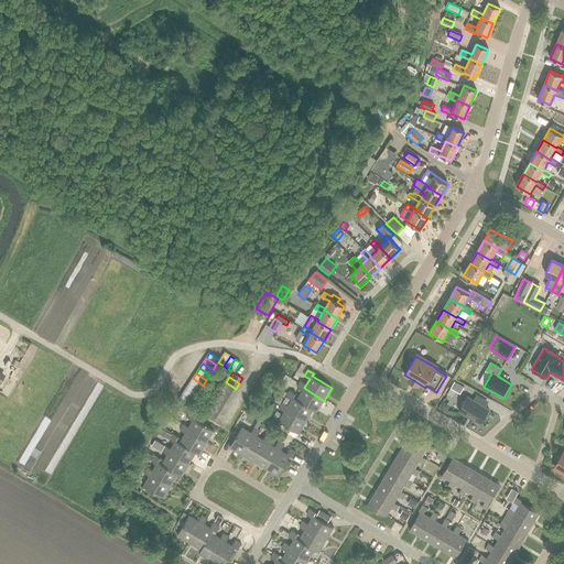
[(188,383),(199,390),(203,386),(193,378),(188,383)]
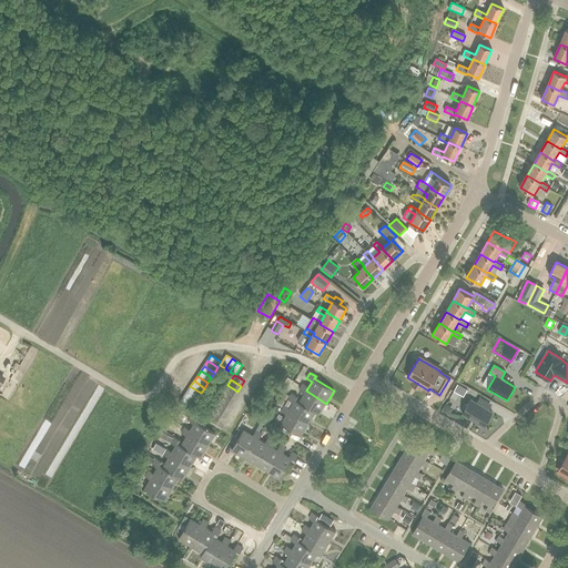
[(227,385),(224,391),(234,396),(237,392),(227,385)]
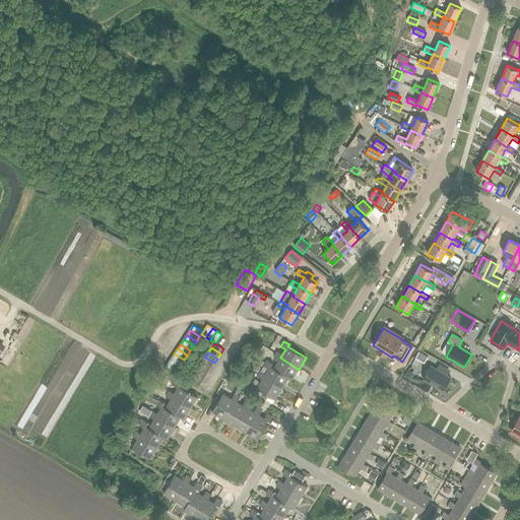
[(276,352),(273,358),(278,361),(273,369),(288,377),(291,380),(299,370),(280,358),(281,355),(276,352)]
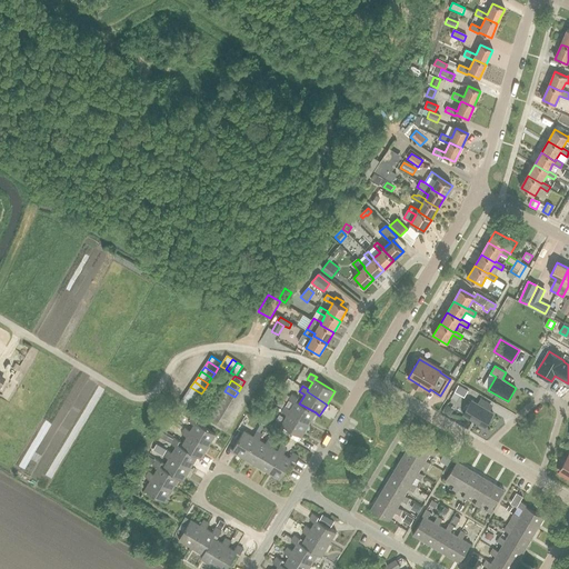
[(458,386),(451,397),(461,402),(468,391),(458,386)]
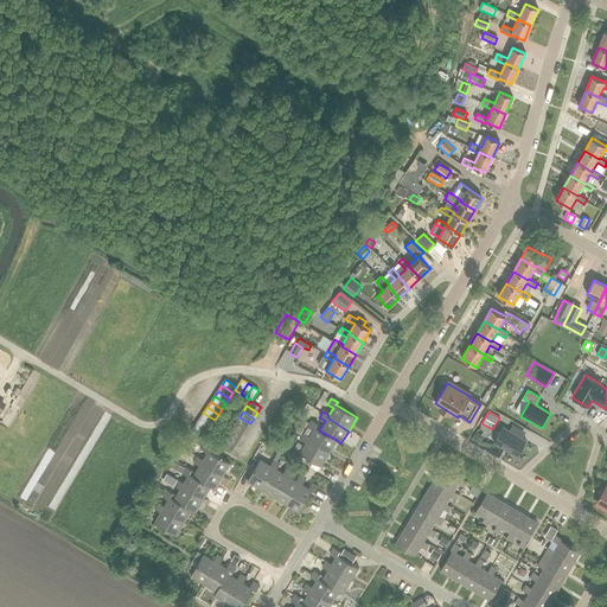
[(199,419),(211,426),(215,420),(203,413),(199,419)]
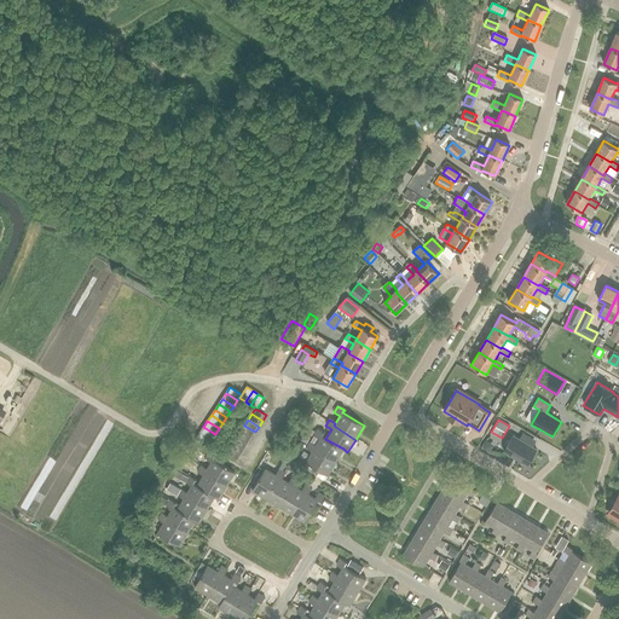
[(244,426),(241,432),(252,438),(255,432),(244,426)]
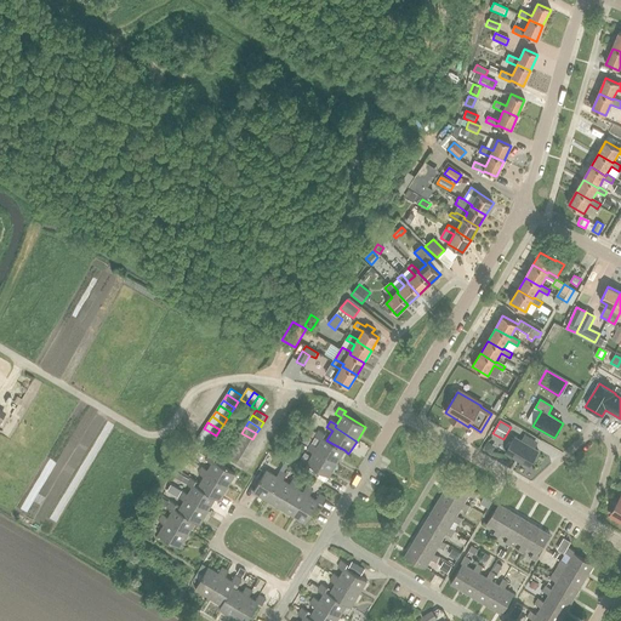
[(200,433),(211,440),(216,436),(204,428),(200,433)]
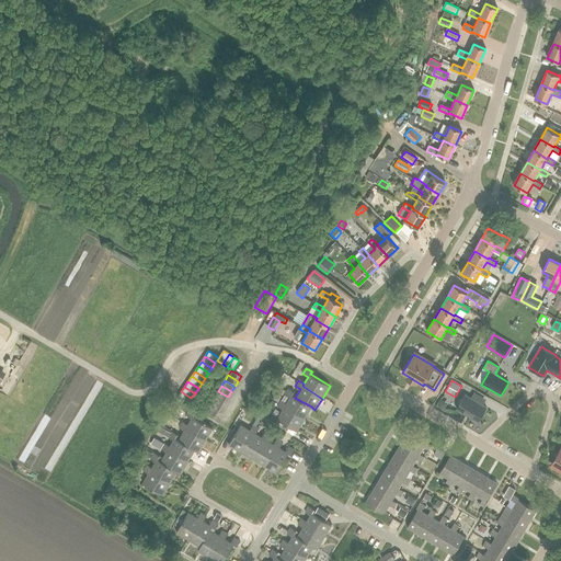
[(285,403),(284,407),(304,419),(311,407),(295,398),(292,396),(294,392),(288,389),(285,395),(289,397),(285,403)]
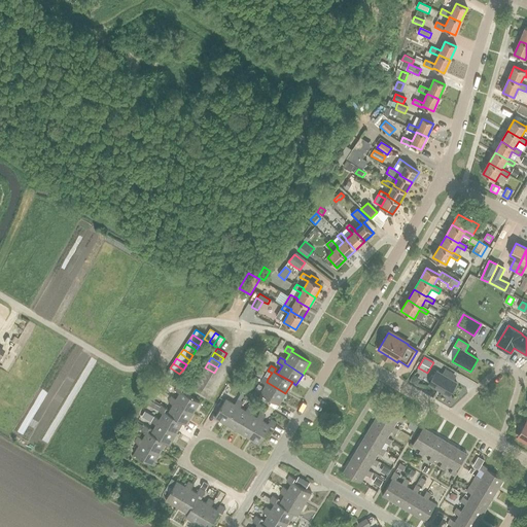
[(176,379),(179,374),(170,367),(167,373),(176,379)]
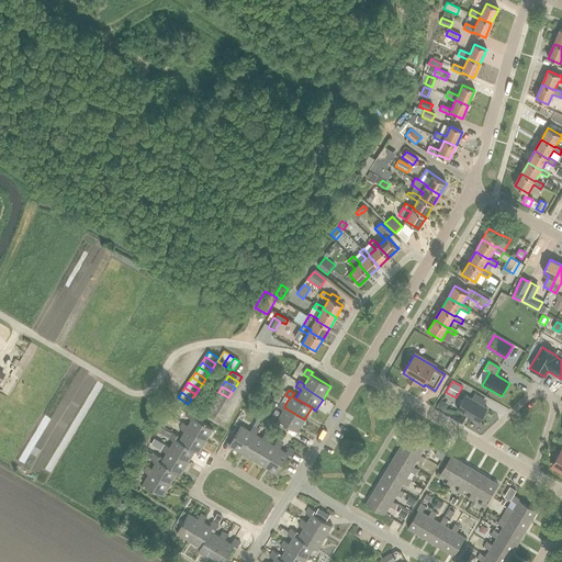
[(218,392),(215,396),(226,403),(228,397),(218,392)]
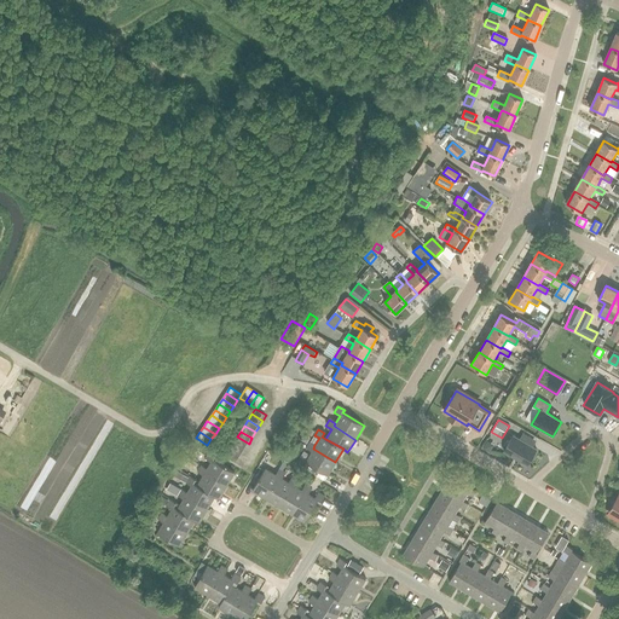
[(237,437),(235,443),(246,450),(249,444),(237,437)]
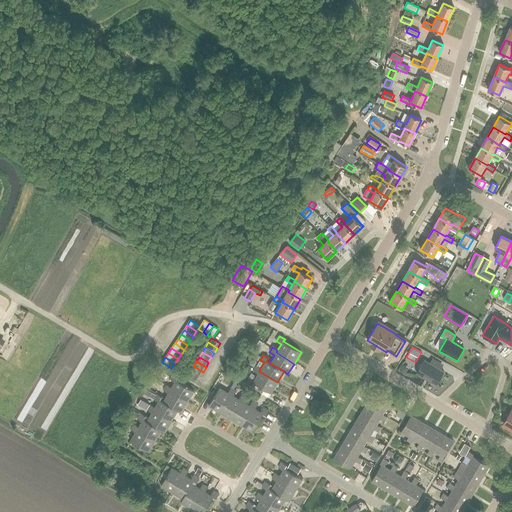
[(424,361),(416,374),(435,385),(443,372),(424,361)]
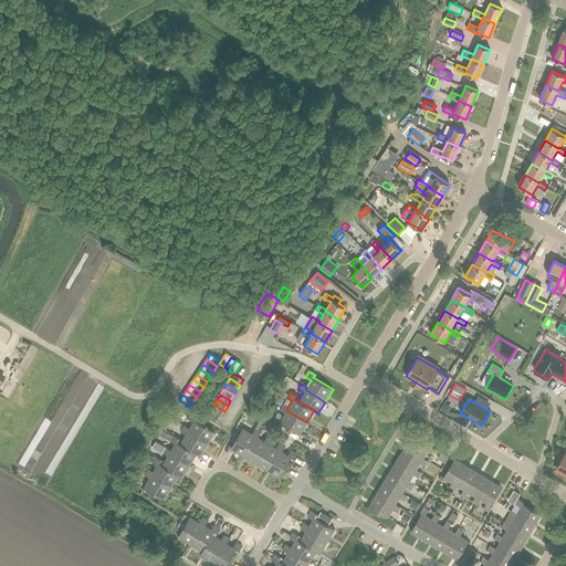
[(215,405),(211,410),(221,416),(224,411),(215,405)]
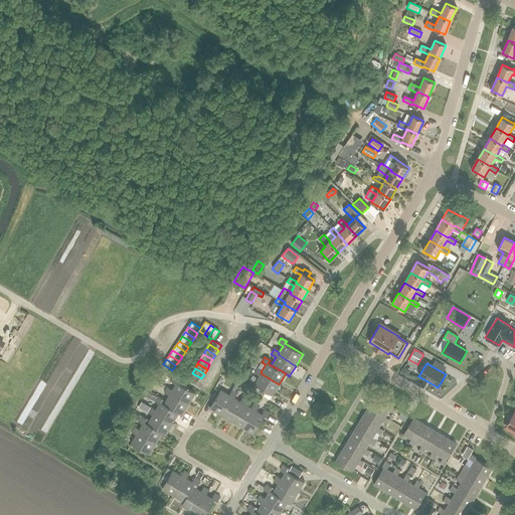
[(259,375),(253,383),(272,395),(279,384),(261,373),(262,370),(258,368),(254,372),(259,375)]
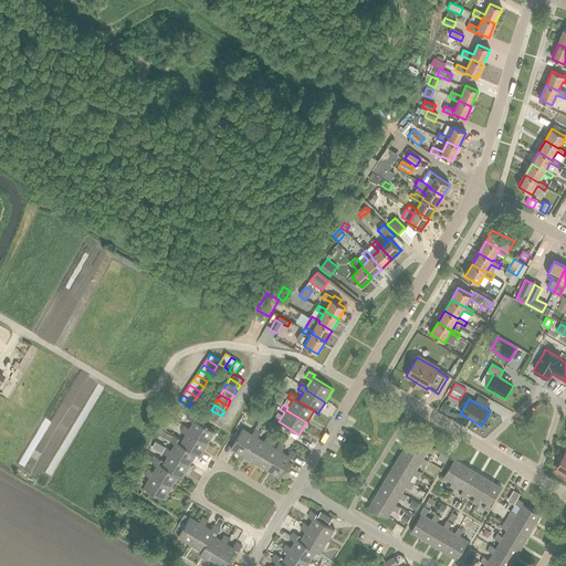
[(211,410),(208,415),(218,421),(221,416),(211,410)]
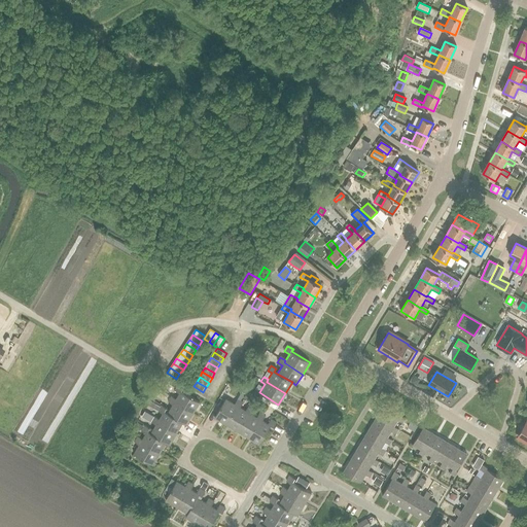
[(176,400),(174,402),(192,415),(200,402),(182,391),(183,388),(178,385),(174,391),(179,394),(176,400)]
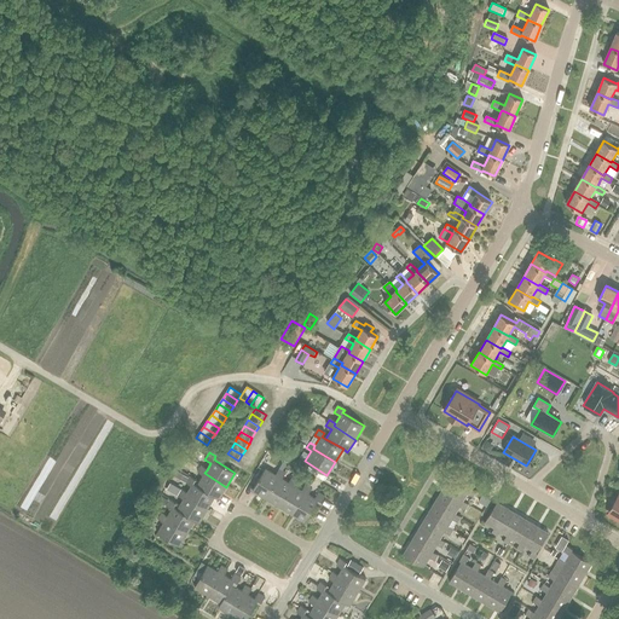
[(196,486),(214,497),(219,499),(226,487),(204,473),(207,470),(201,467),(197,473),(202,476),(198,482),(196,486)]
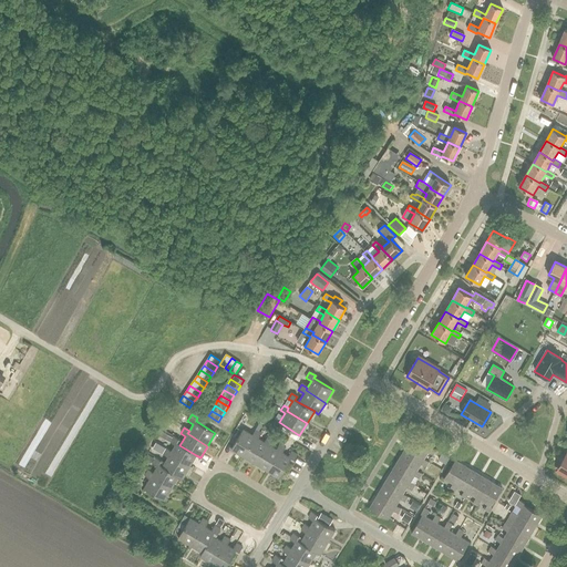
[(243,429),(230,450),(243,456),(255,436),(258,439),(260,433),(258,432),(255,430),(251,434),(243,429)]
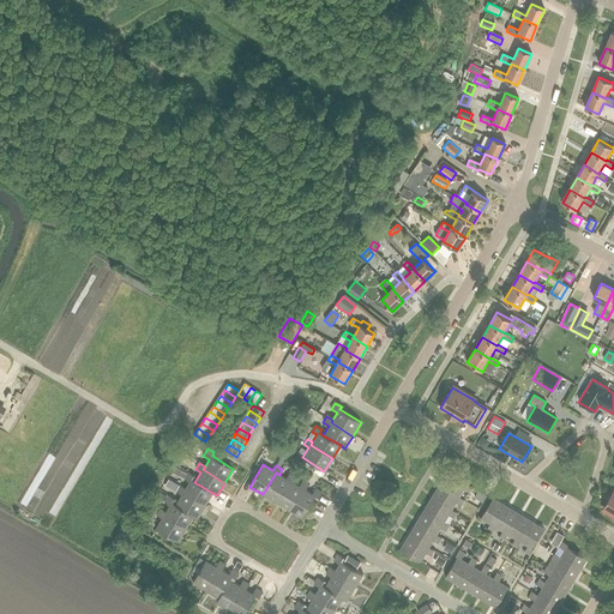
[(276,473),(263,494),(276,503),(289,480),(293,482),(295,477),(289,474),(286,479),(280,475),(276,473)]
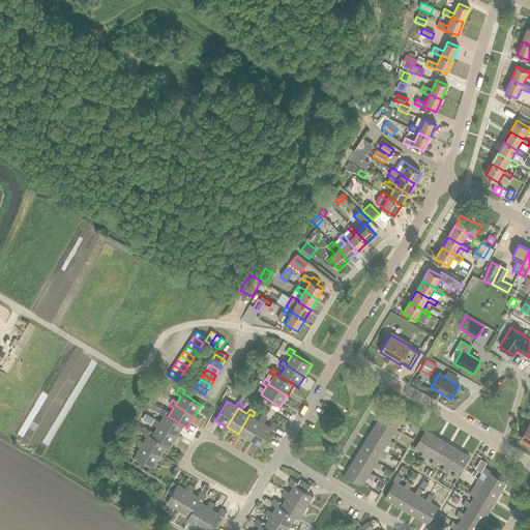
[(162,409),(158,414),(164,417),(160,423),(158,425),(176,437),(183,425),(168,416),(166,415),(167,412),(162,409)]
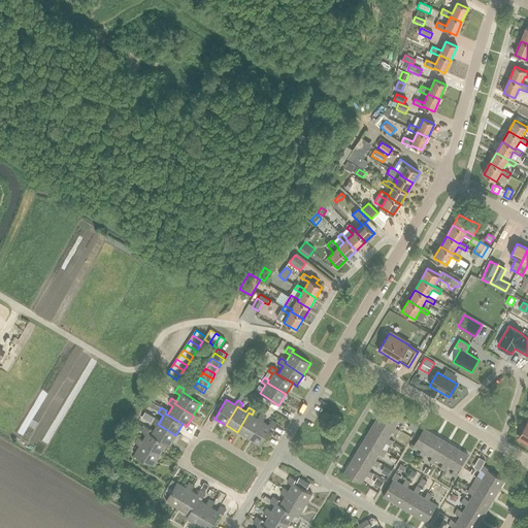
[(384,408),(376,419),(394,429),(395,428),(399,422),(403,424),(406,420),(402,417),(401,419),(384,408)]
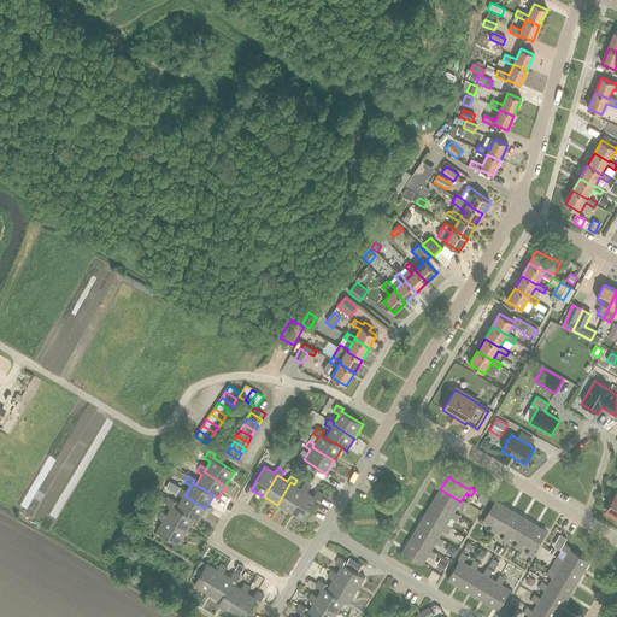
[(170,482),(166,488),(177,495),(177,494),(181,489),(170,482)]
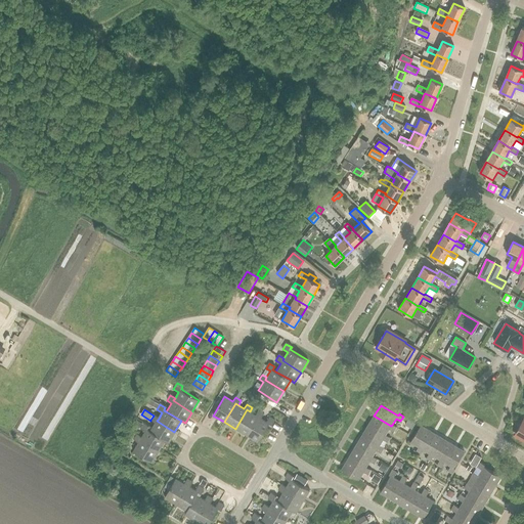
[(247,409),(235,429),(247,435),(258,417),(261,418),(263,415),(257,410),(255,415),(250,411),(247,409)]
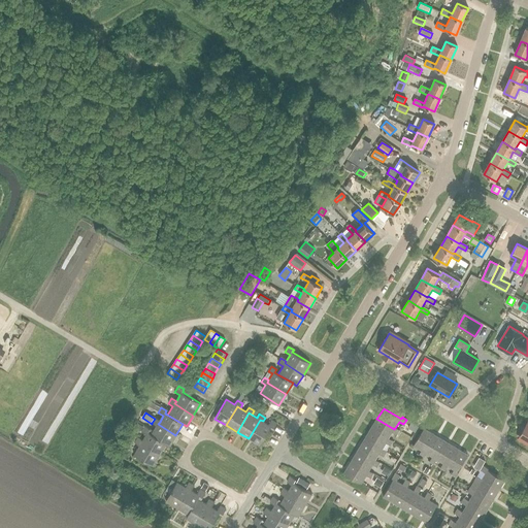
[(158,424),(160,422),(155,419),(152,423),(152,424),(157,427),(154,432),(152,435),(166,443),(169,446),(175,435),(158,424)]
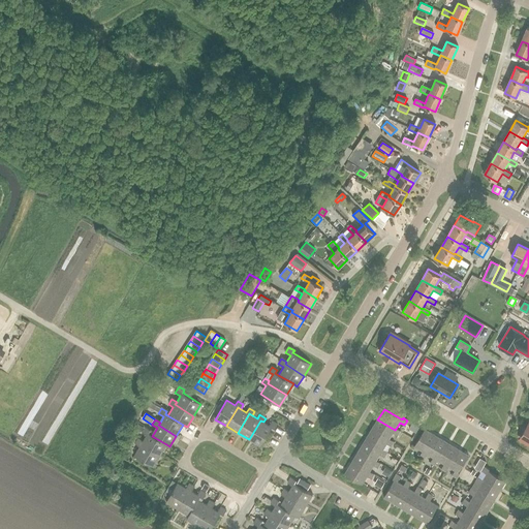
[(377,419),(371,431),(389,441),(390,439),(394,433),(398,436),(400,431),(396,429),(395,430),(377,419)]
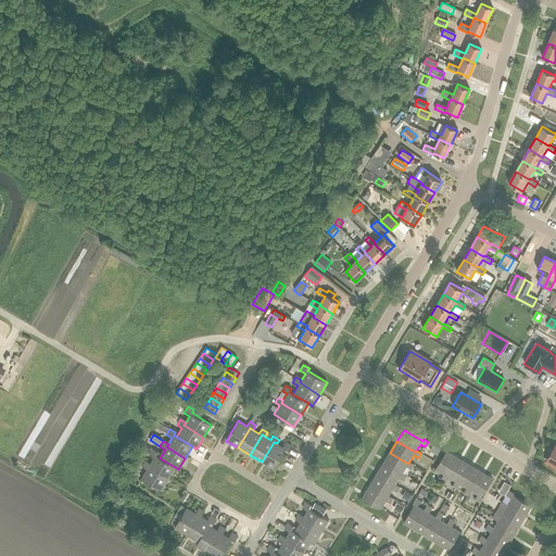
[(274,442),(262,462),(273,469),(285,450),(288,451),(291,446),(285,442),(282,446),(277,443),(274,442)]
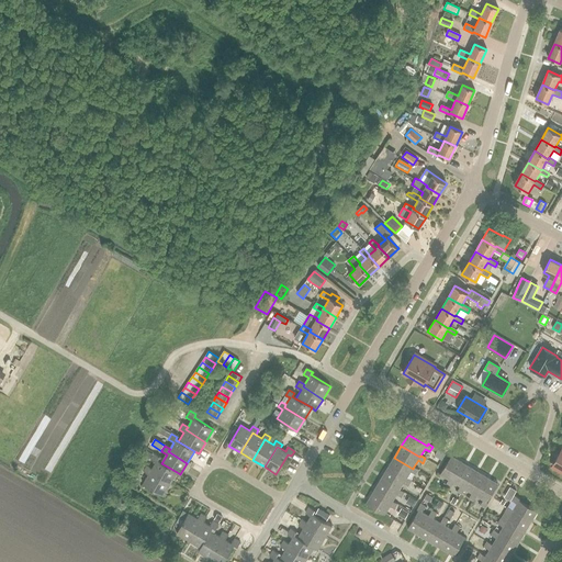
[(148,460),(152,453),(145,450),(142,456),(148,460)]
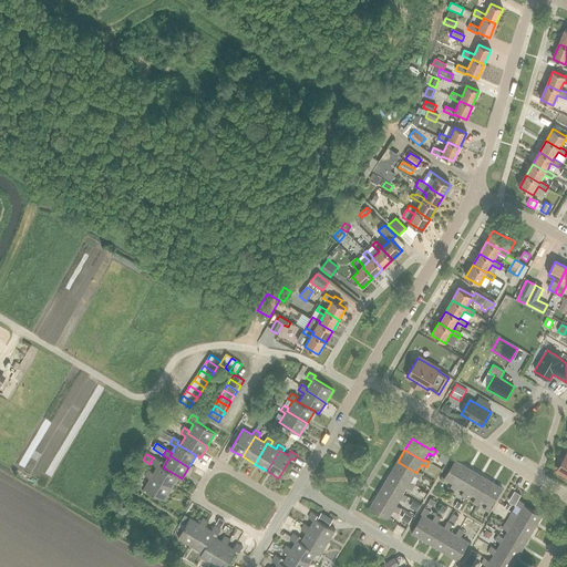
[(442,454),(439,460),(446,463),(450,459),(442,454)]
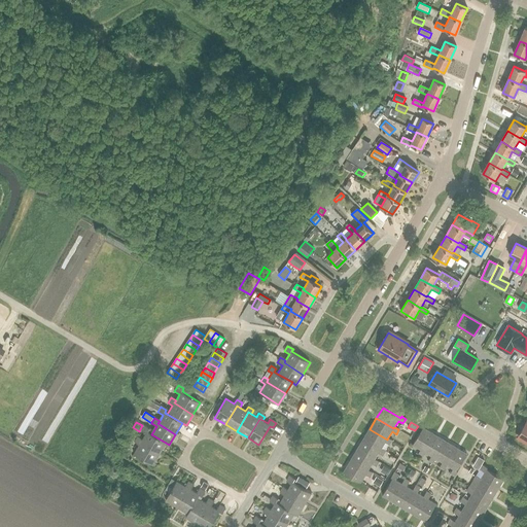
[(144,426),(141,431),(145,434),(142,440),(141,443),(159,454),(166,443),(151,434),(148,432),(150,429),(144,426)]
